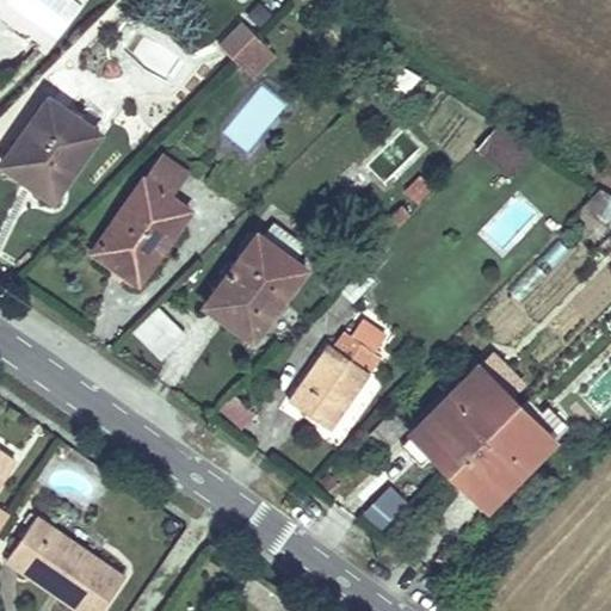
[(240,20),(217,44),(250,76),(273,53),(240,20)]
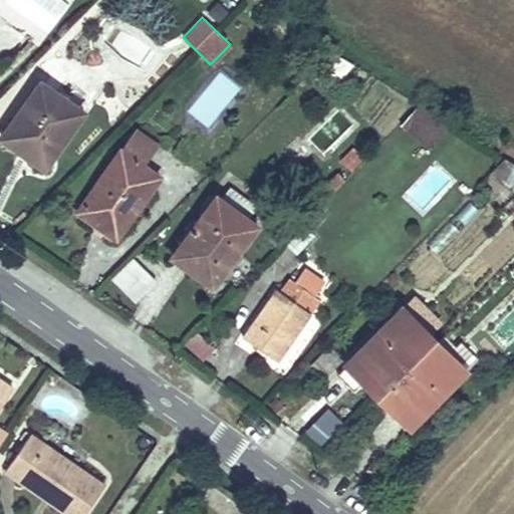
[(38,80),(0,138),(43,167),(81,110),(38,80)]
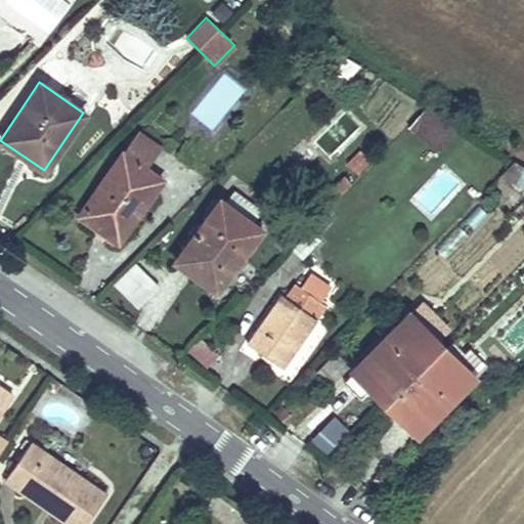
[(427,121),(417,134),(436,150),(447,137),(427,121)]
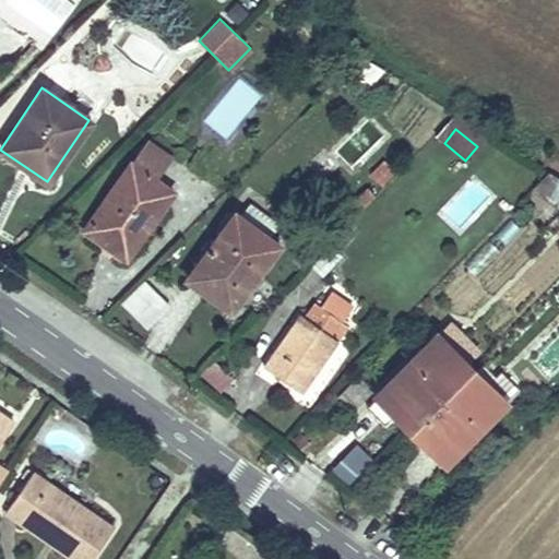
[(308,165),(316,173),(332,158),(323,149),(308,165)]
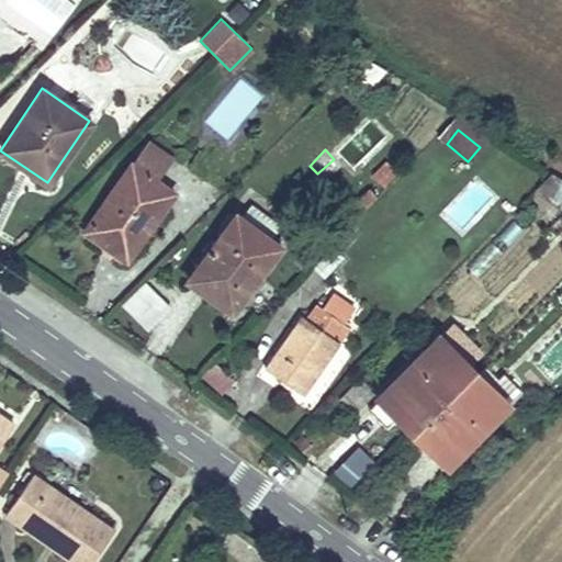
[(368,176),(381,187),(396,171),(383,159),(368,176)]
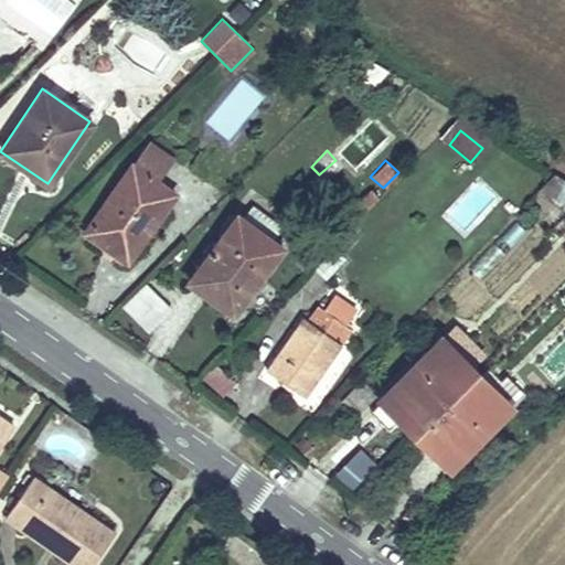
[(84,232),(119,255),(135,232),(142,237),(172,193),(131,164),(84,232)]
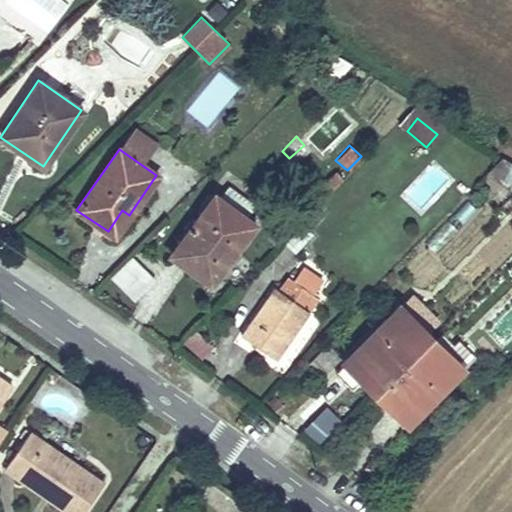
[(326,181),(332,187),(341,179),(335,172),(326,181)]
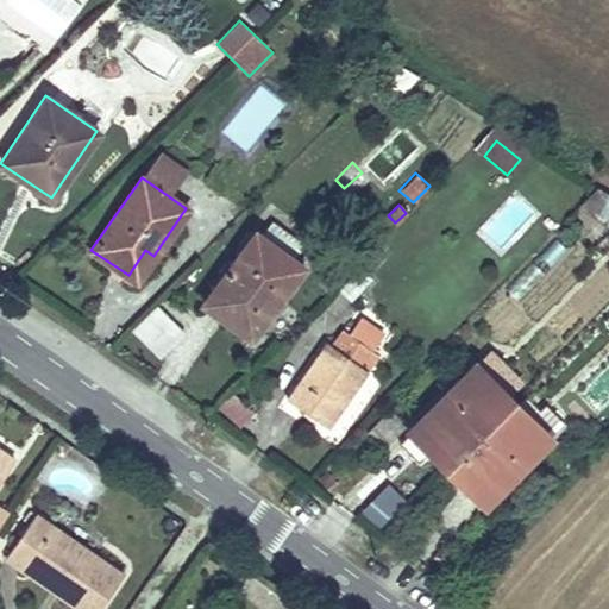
[(202,301),(228,320),(233,313),(257,331),(305,267),(255,230),(202,301)]
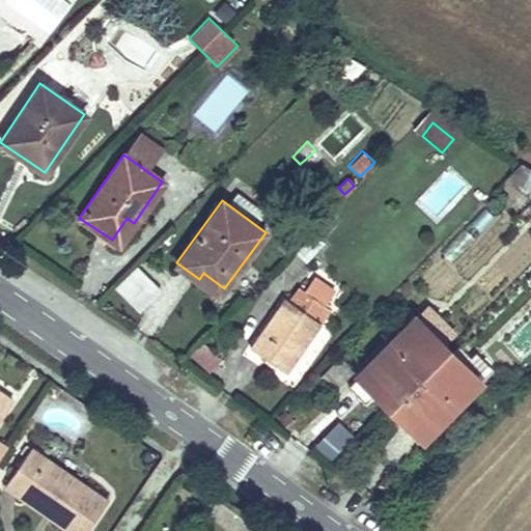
[(449,260),(493,220),(482,208),(439,249),(449,260)]
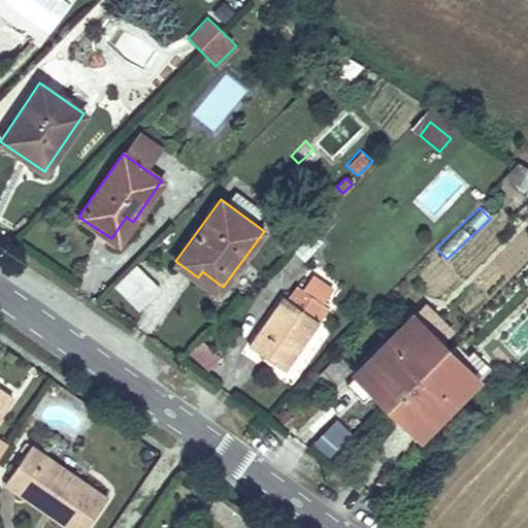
[(119,243),(133,222),(126,217),(111,238),(119,243)]
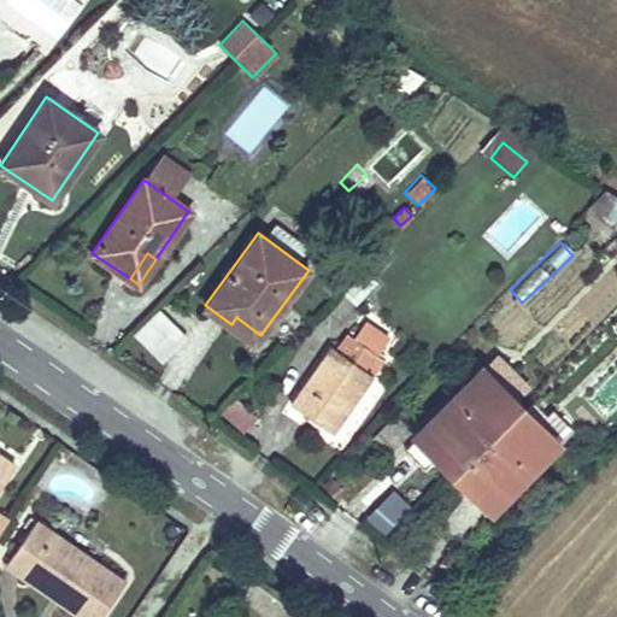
[(130,333),(162,362),(187,335),(157,305),(130,333)]
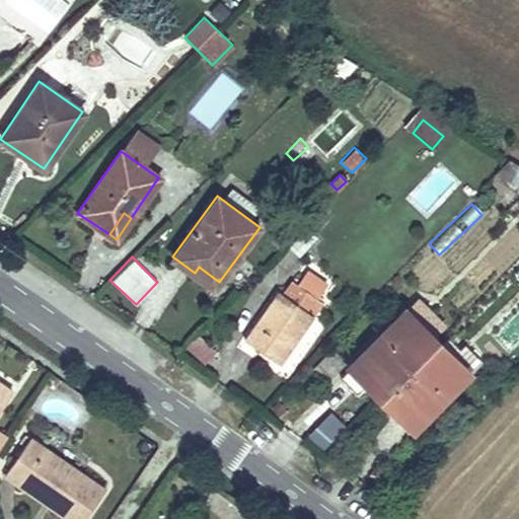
[(214,288),(219,282),(199,267),(195,273),(214,288)]
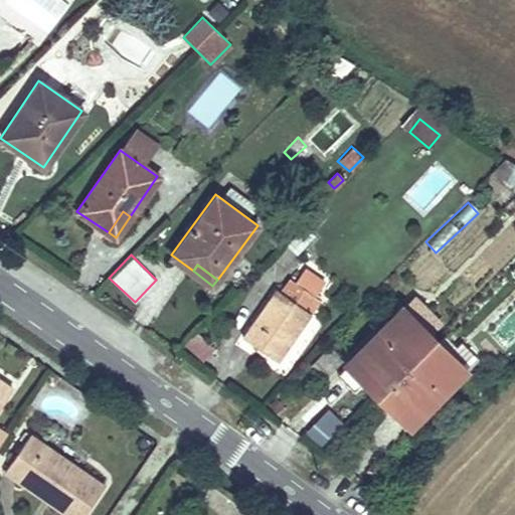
[(242,337),(278,361),(319,301),(288,280),(280,292),(276,290),(242,337)]
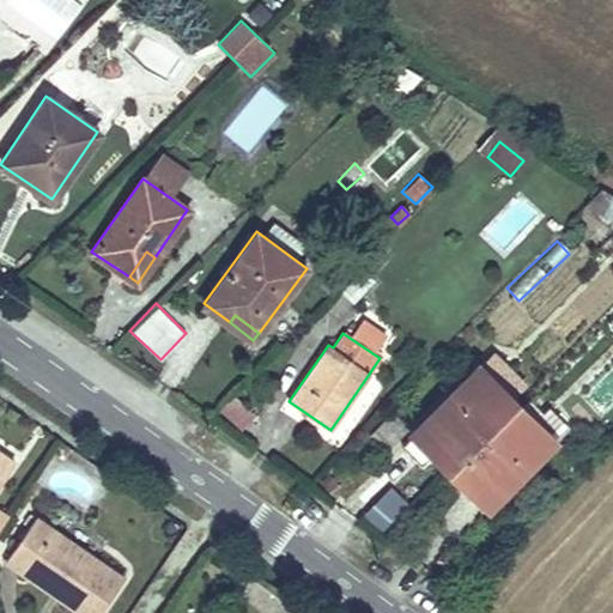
[(481,366),(419,429),(442,449),(449,441),(465,456),(519,402),(481,366)]
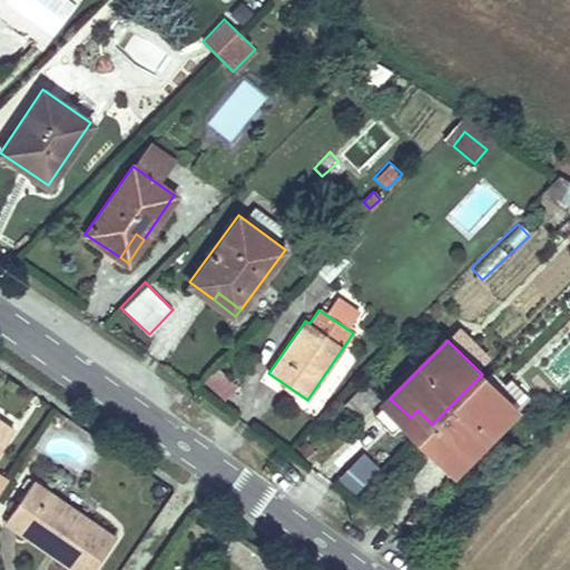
[(214,367),(203,385),(226,400),(237,382),(214,367)]
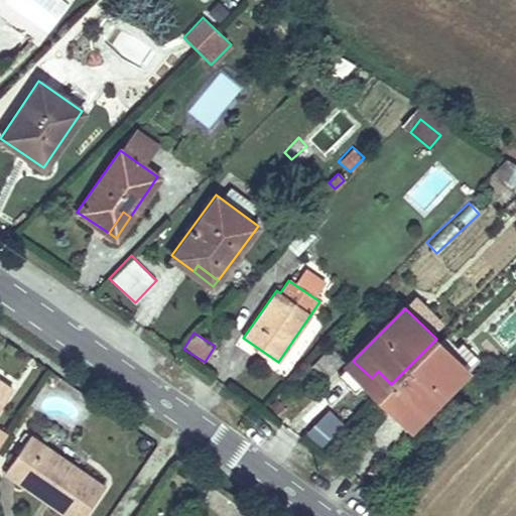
[(391,384),(378,397),(393,412),(399,406),(416,422),(469,370),(436,339),(391,384)]
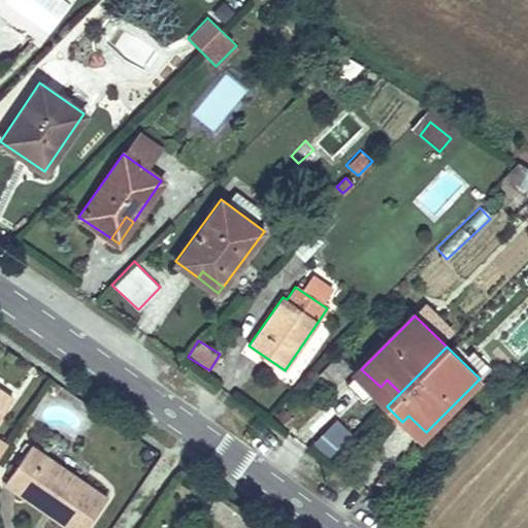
[(381,387),(361,369),(355,375),(387,406),(400,393),(387,380),(381,387)]
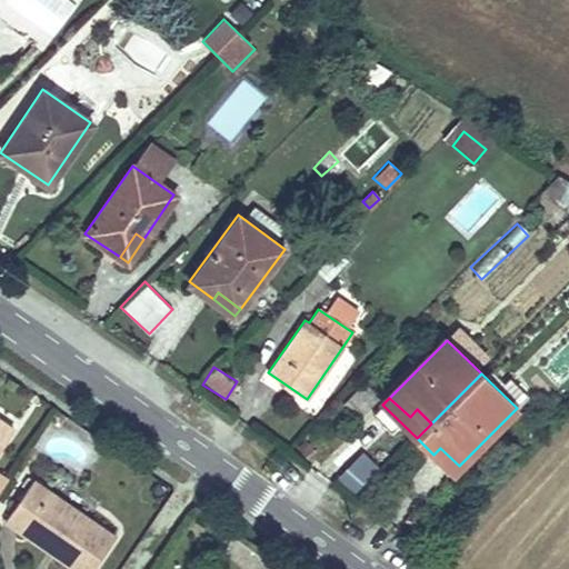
[(0,420),(0,449),(13,430),(0,420)]
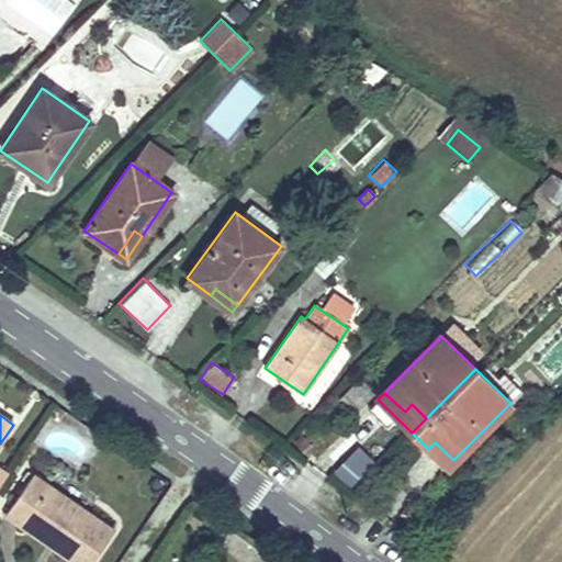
[(356,442),(332,473),(351,487),(374,457),(356,442)]
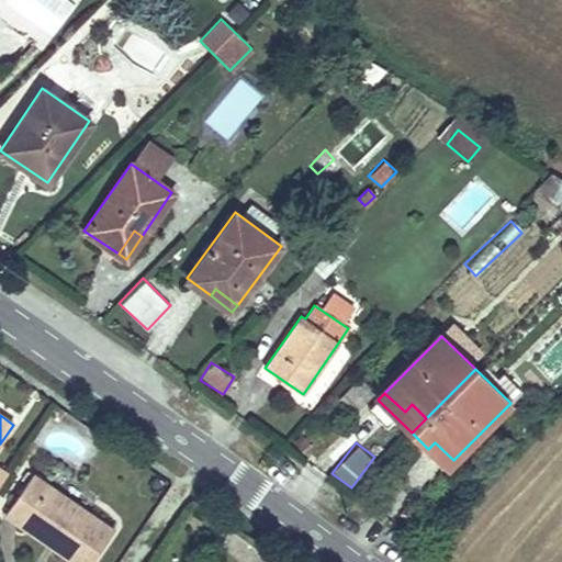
[(435,442),(428,449),(446,467),(453,460),(435,442)]
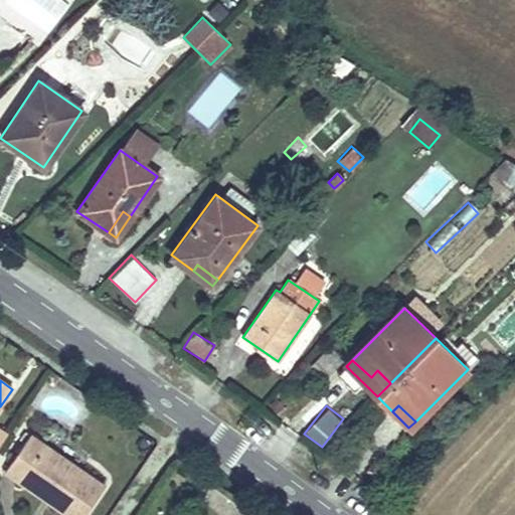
[(30,436),(4,471),(16,480),(22,474),(55,496),(50,503),(66,514),(82,514),(104,487),(30,436)]
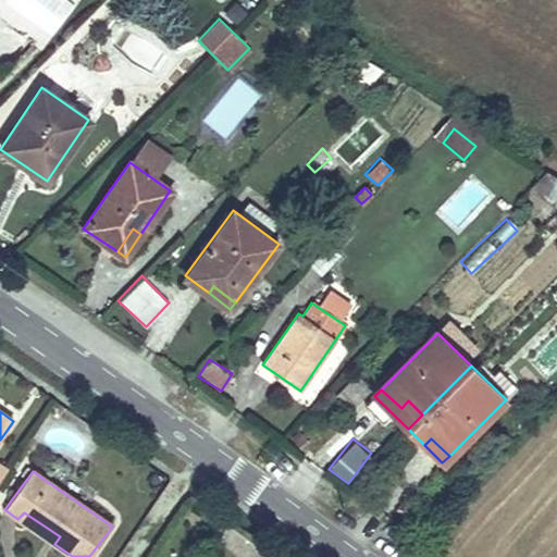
[(396,510),(407,520),(417,511),(406,500),(396,510)]
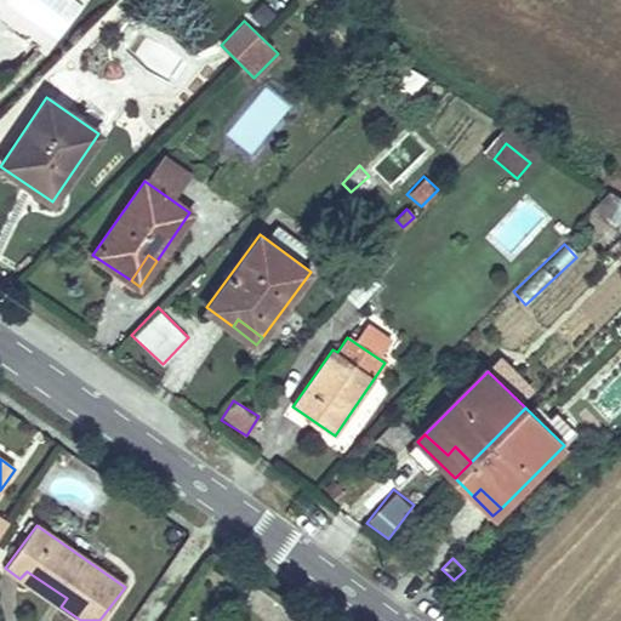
[(27,571),(20,579),(61,607),(67,598),(27,571)]
